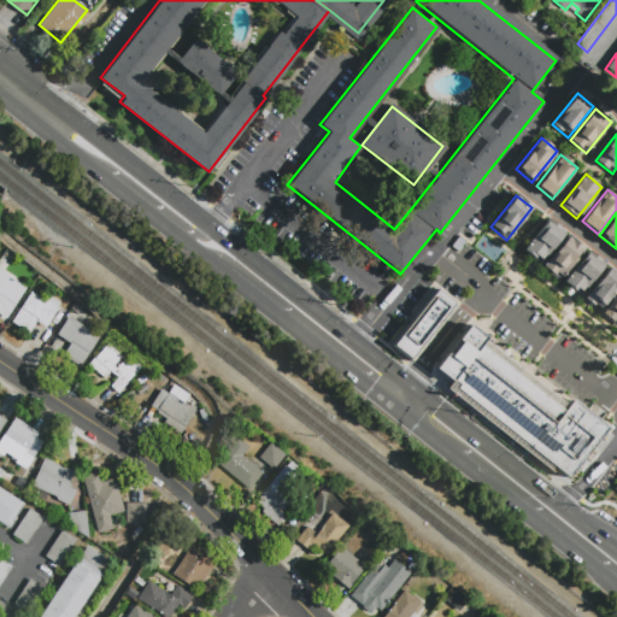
[(522,253),(539,266),(564,234),(547,222),(522,253)]
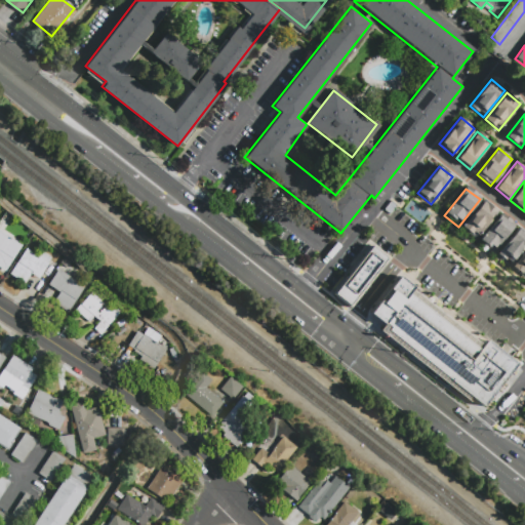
[(461,228),(475,239),(496,212),(482,201),(461,228)]
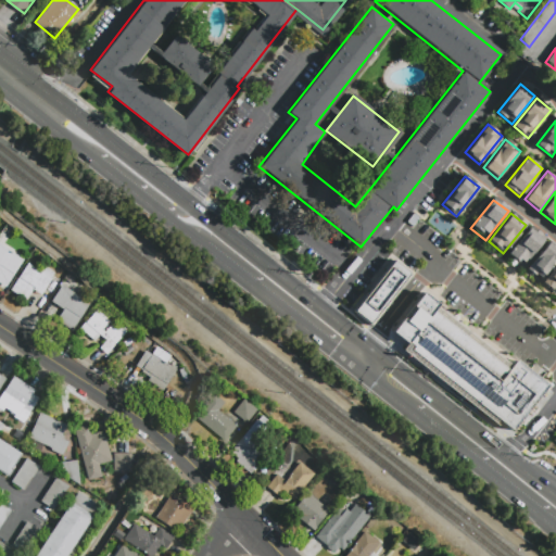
[(507,256),(521,268),(544,239),(530,228),(507,256)]
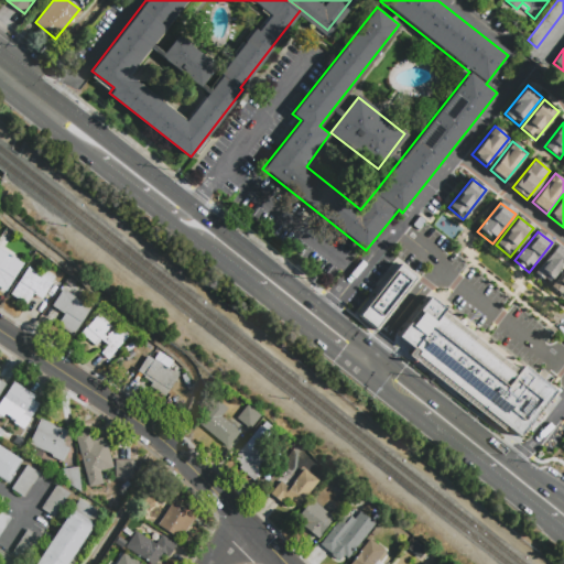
[(533,274),(548,286),(563,266),(563,251),(556,246),(533,274)]
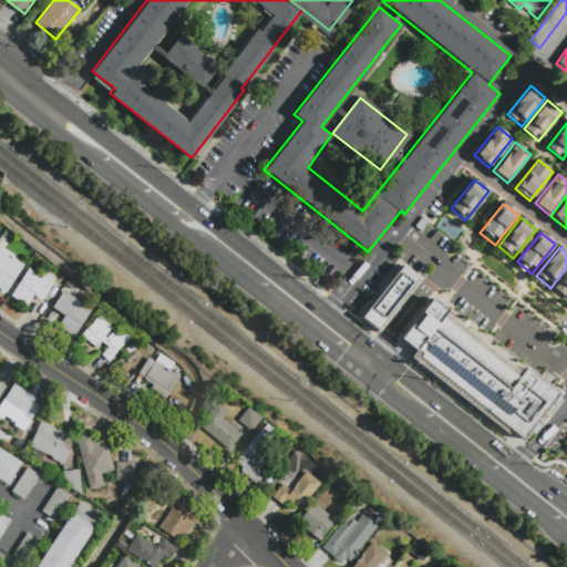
[(6,292),(0,288),(0,249),(23,265),(6,292)]
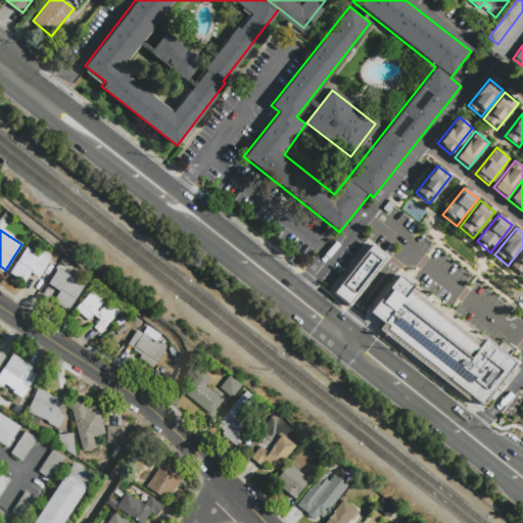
[(369,244),(331,292),(347,305),(386,257),(369,244)]
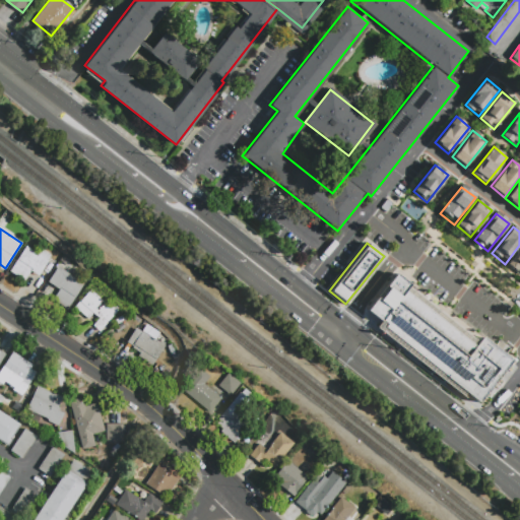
[(24,280),(10,271),(26,246),(49,260),(39,275),(30,270),(24,280)]
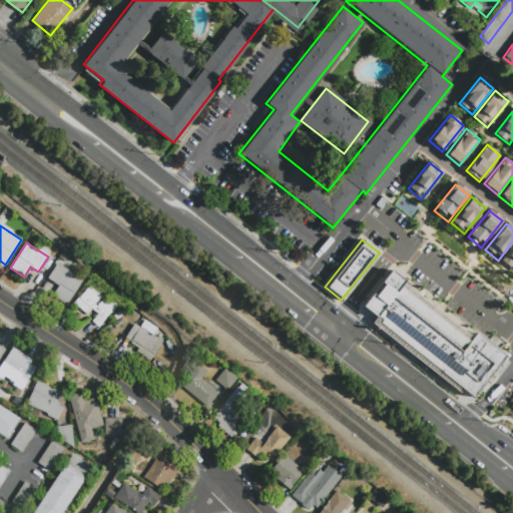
[(512,243),(500,261),(512,272),(512,243)]
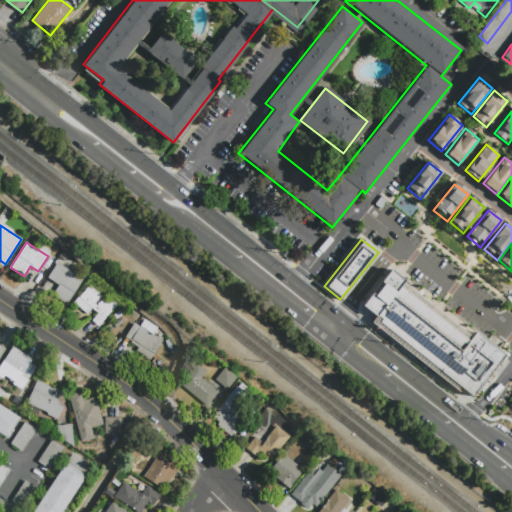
[(48,277),(57,263),(83,279),(66,304),(53,295),(59,285),(48,277)]
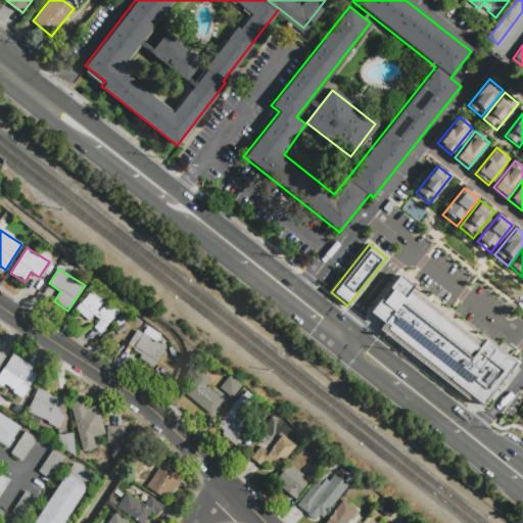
[(480,403),(470,394),(467,398),(378,328),(382,324),(368,312),(397,274),(413,285),(411,288),(480,343),(482,340),(484,338),(514,362),(480,403)]
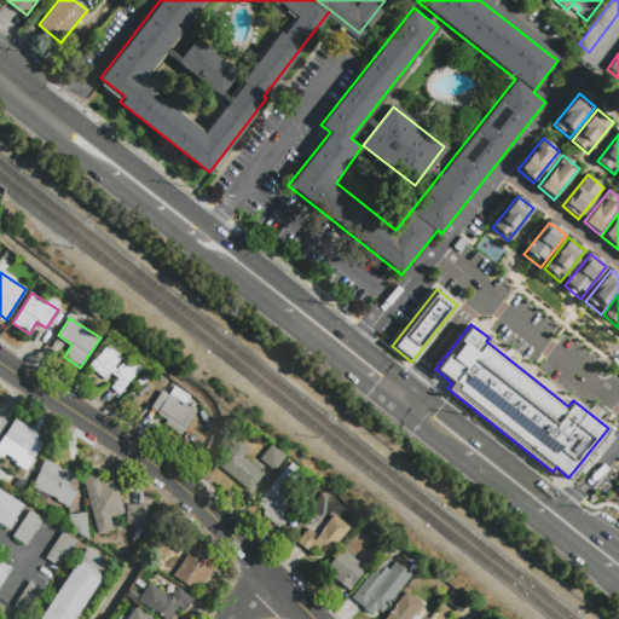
[(142,368),(119,393),(110,386),(117,379),(111,372),(104,380),(88,366),(108,345),(129,364),(133,360),(142,368)]
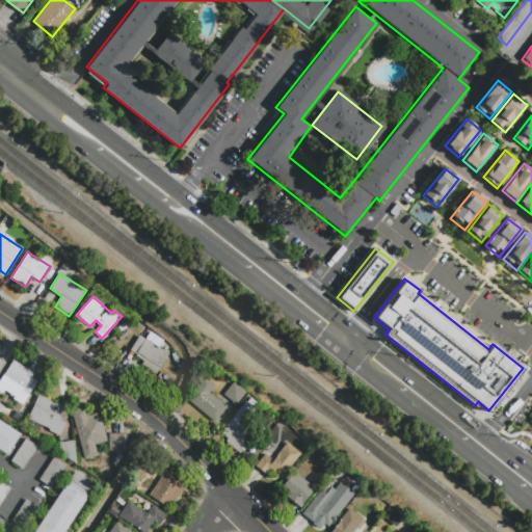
[(129,349),(138,336),(144,339),(149,331),(163,340),(159,347),(167,353),(155,373),(140,364),(142,361),(134,355),(135,353),(129,349)]
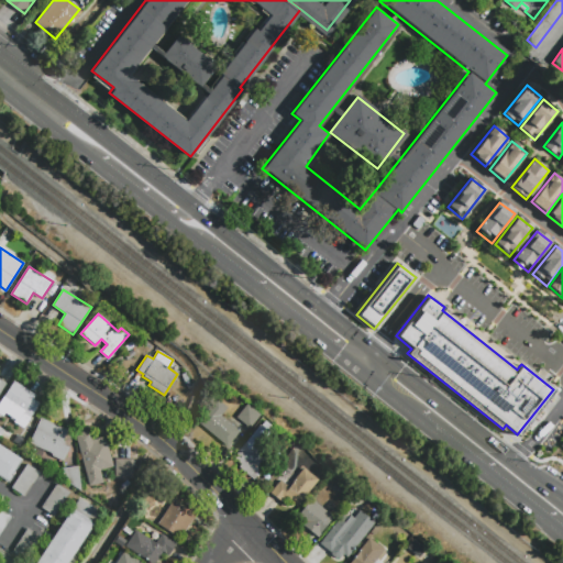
[(0,403),(13,382),(35,396),(32,399),(39,404),(23,429),(13,422),(14,420),(4,414),(2,417),(0,415),(0,403)]
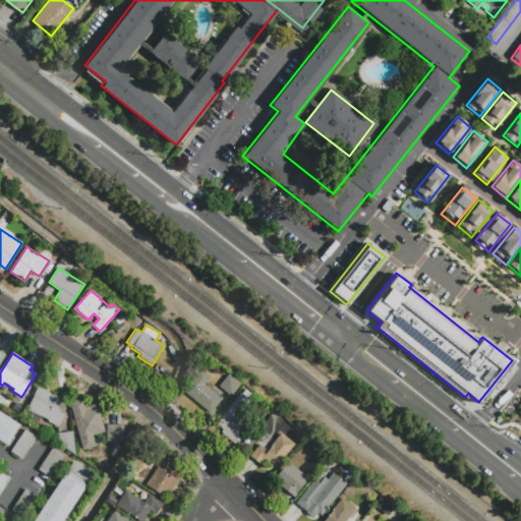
[(200,370),(211,379),(205,386),(222,400),(211,414),(183,392),(200,370)]
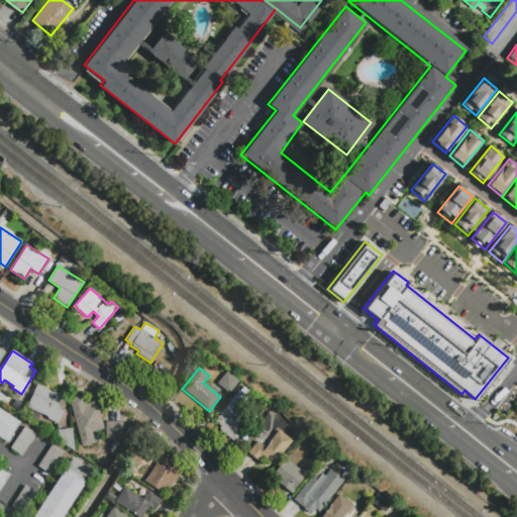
[(217,383),(227,371),(239,381),(229,393),(217,383)]
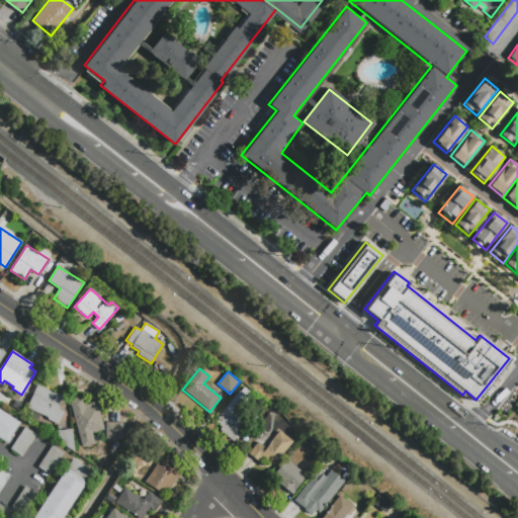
[(37,384),(62,396),(58,405),(60,410),(64,412),(58,424),(48,420),(47,417),(26,408),(37,384)]
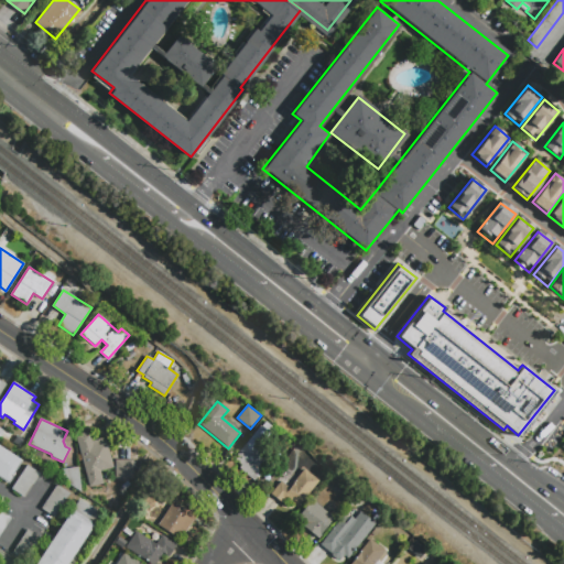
[(74,435),(88,431),(90,440),(102,436),(104,440),(105,438),(114,467),(99,472),(102,483),(89,486),(74,435)]
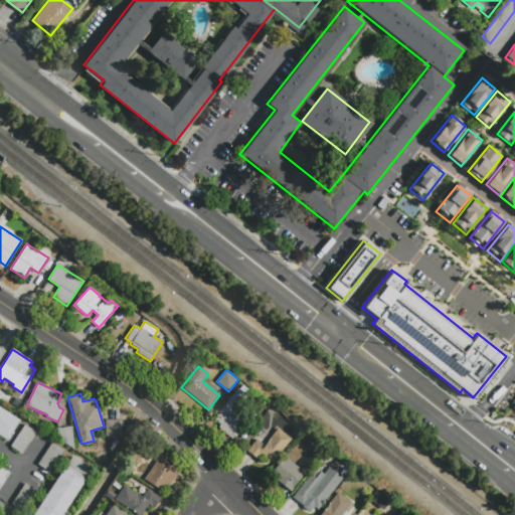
[(212,418),(226,402),(246,420),(231,439),(217,427),(219,425),(212,418)]
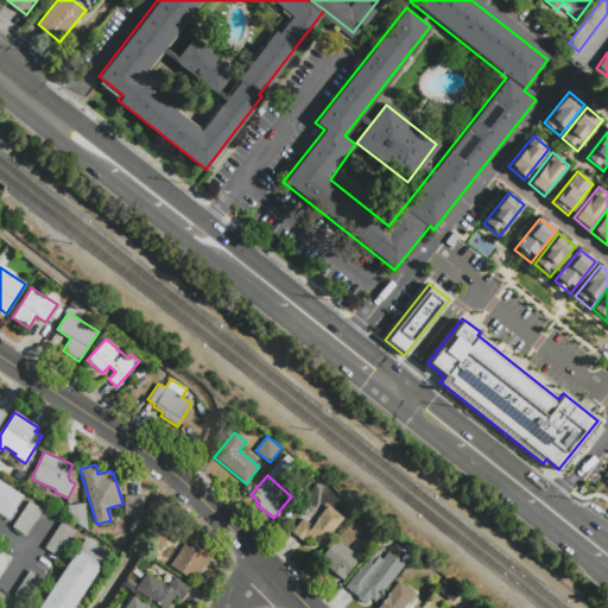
[(10,521),(0,514),(0,481),(24,498),(13,514),(14,515),(10,521)]
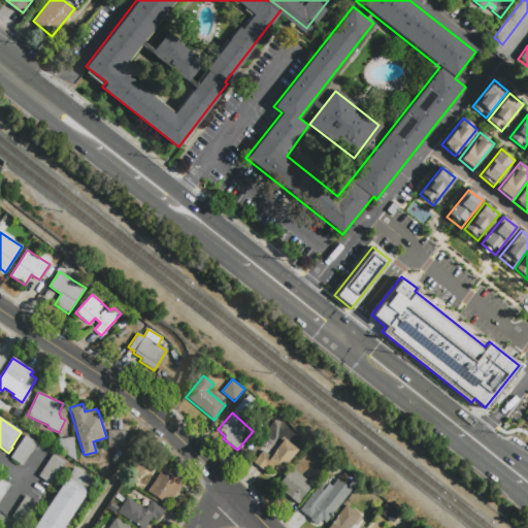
[(107,448),(107,430),(124,430),(124,448),(107,448)]
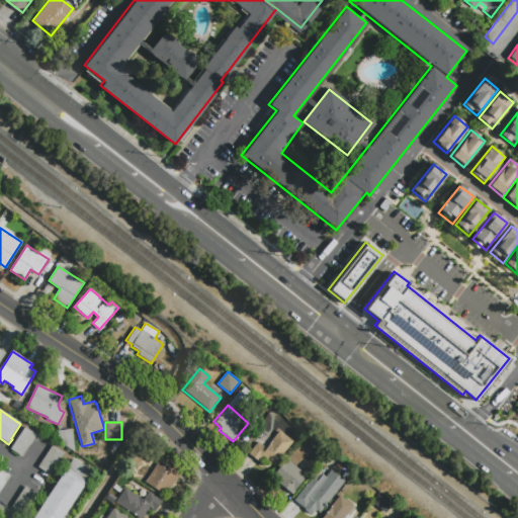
[(9,448),(23,427),(35,434),(21,456),(9,448)]
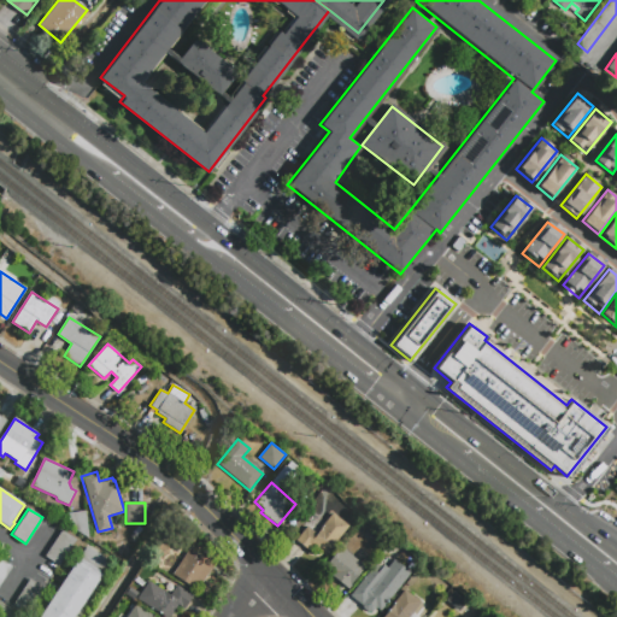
[(86,511),(89,538),(70,526),(69,513),(86,511)]
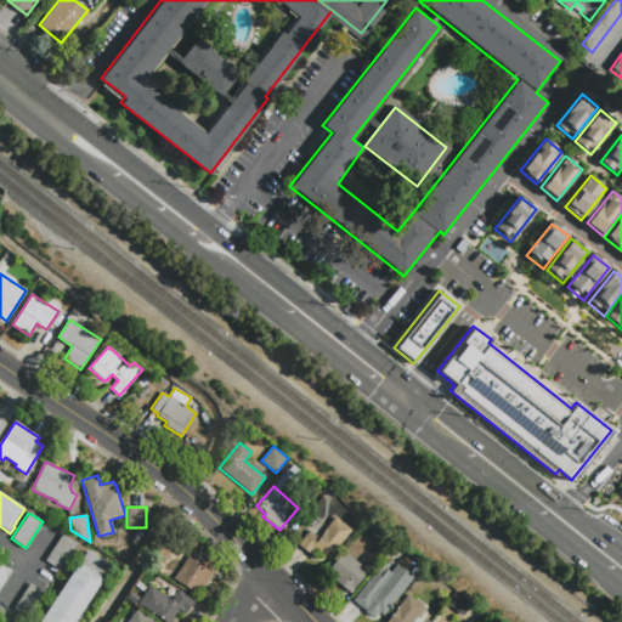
[(311,553),(299,542),(311,527),(320,535),(334,516),(351,530),(328,557),(316,547),(311,553)]
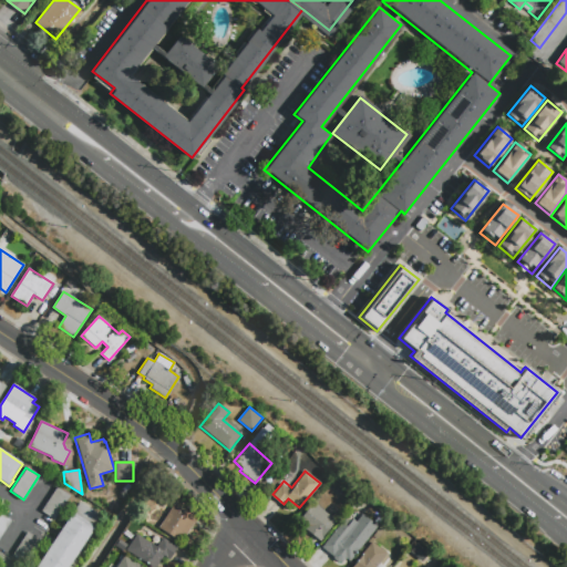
[(70,495),(54,519),(41,511),(57,487),(70,495)]
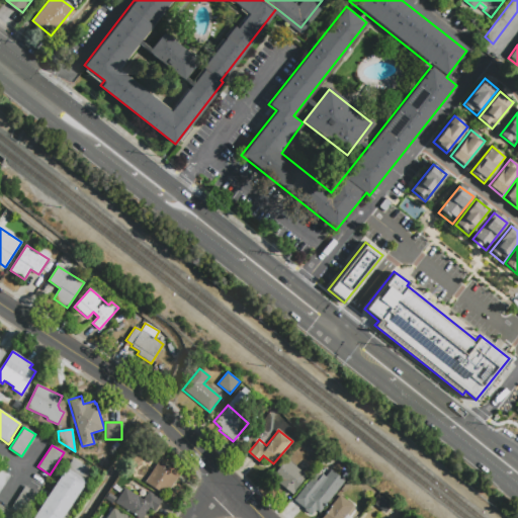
[(73,458),(91,470),(84,481),(86,482),(62,517),(31,517),(66,467),(67,467),(73,458)]
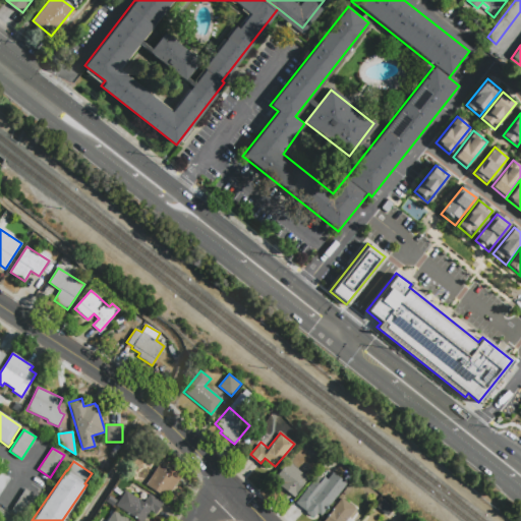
[(293,498),(280,486),(281,484),(274,478),(287,462),(308,479),(293,498)]
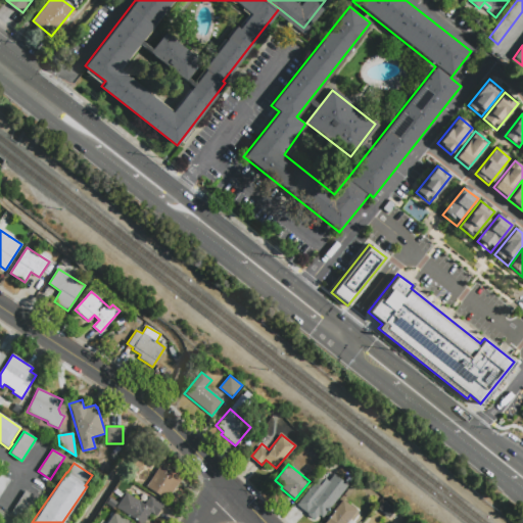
[(146,485),(160,465),(181,479),(167,500),(146,485)]
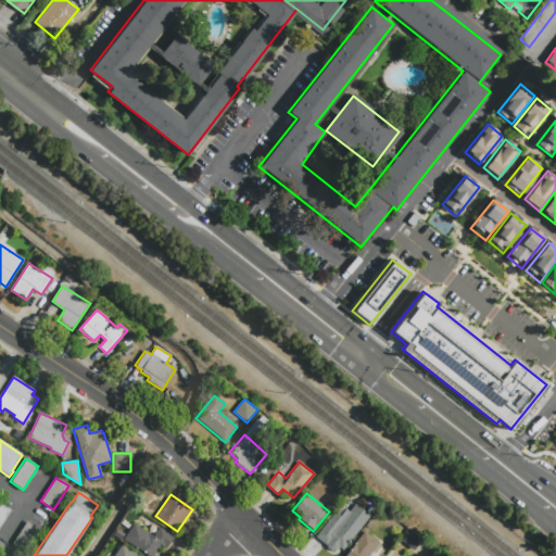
[(0,503),(11,510),(0,526),(0,503)]
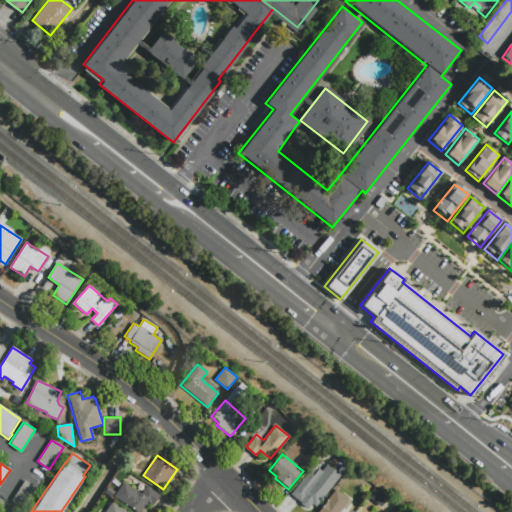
[(300,502),(290,494),(308,470),(314,475),(318,469),(321,471),(327,463),(340,474),(314,506),(303,497),(300,502)]
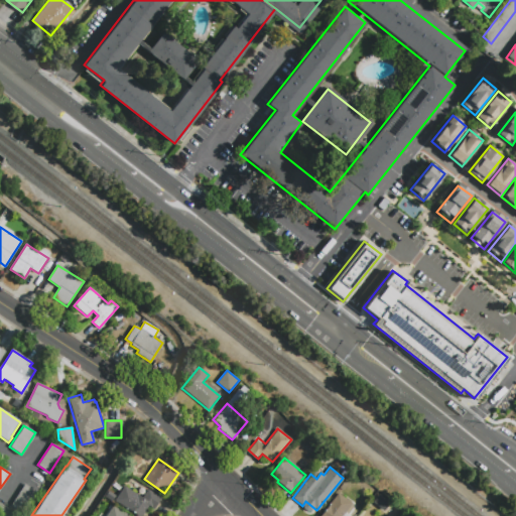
[(36,491),(22,513),(11,505),(25,484),(36,491)]
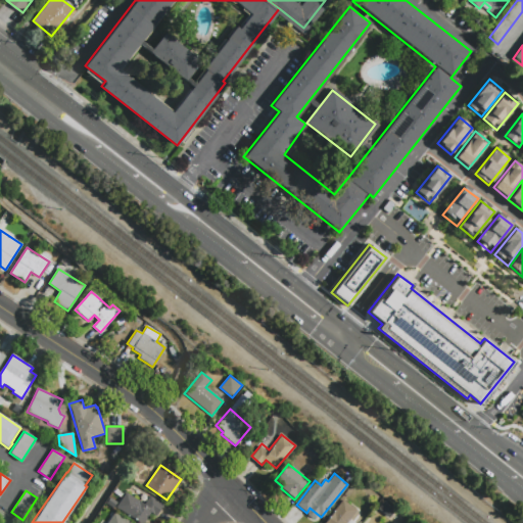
[(163,505),(155,517),(151,514),(144,522),(139,522),(116,508),(126,493),(137,501),(142,491),(163,505)]
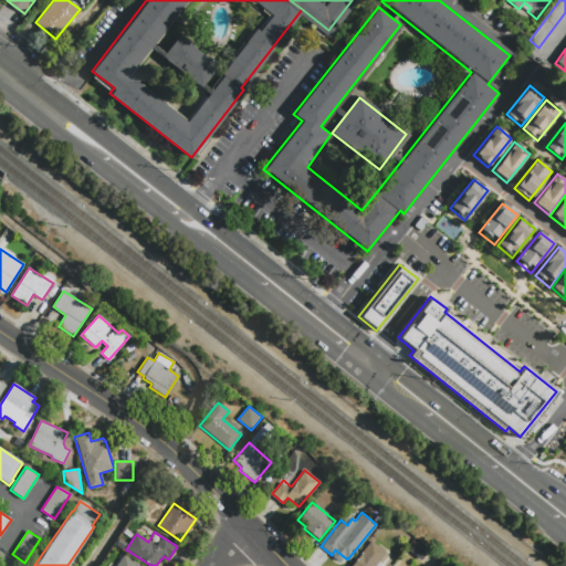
[(353,565),(373,542),(387,553),(378,564),(381,565),(353,565)]
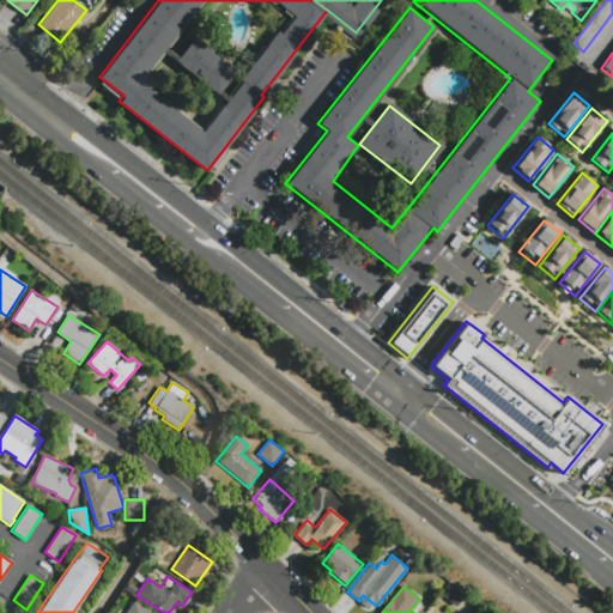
[(126,612),(134,601),(152,612),(126,612)]
